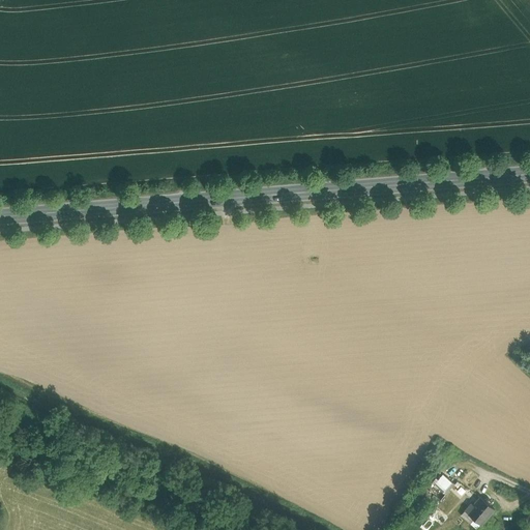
[(441,489),(449,479),(443,474),(435,483),(441,489)]
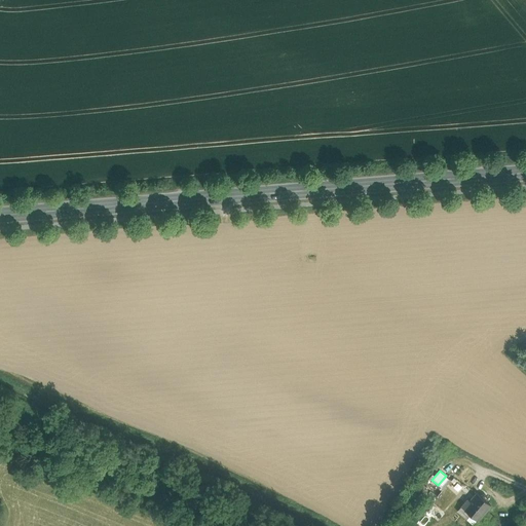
[(451,480),(446,476),(438,485),(443,489),(451,480)]
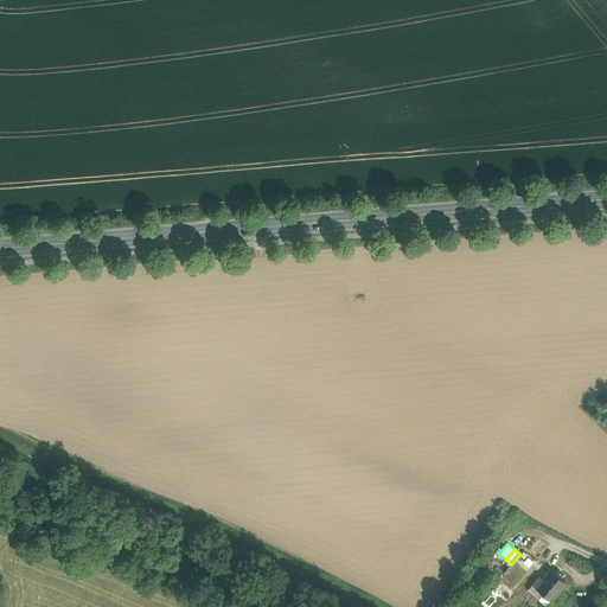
[(504,573),(511,564),(505,560),(498,554),(491,562),(504,573)]
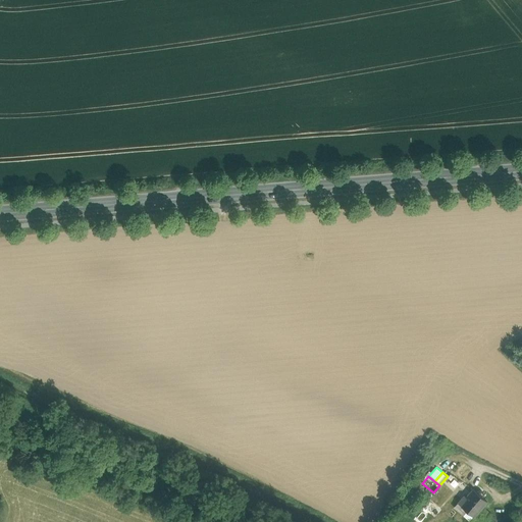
[(473,488),(466,497),(465,496),(458,503),(473,516),(486,501),(473,488)]
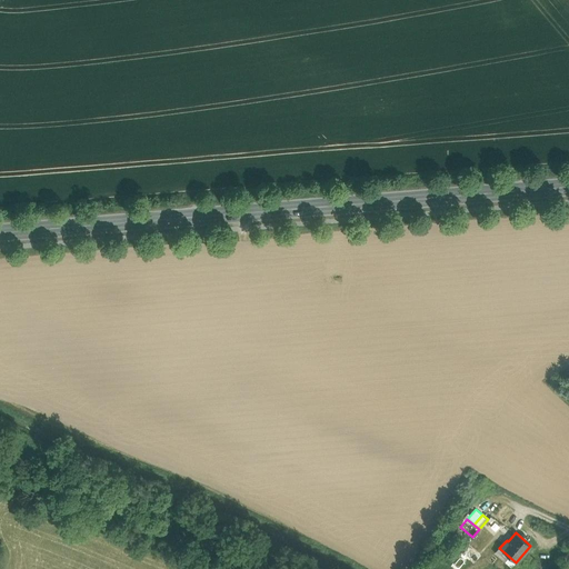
[(469,545),(461,553),(473,565),(481,556),(469,545)]
